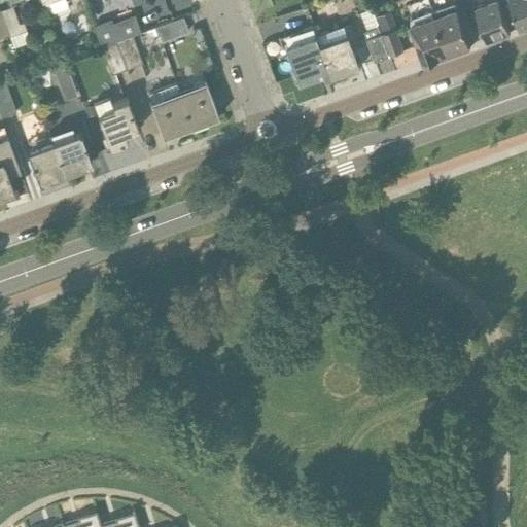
[(88,6),(84,0),(71,0),(72,3),(68,4),(71,12),(88,6)]
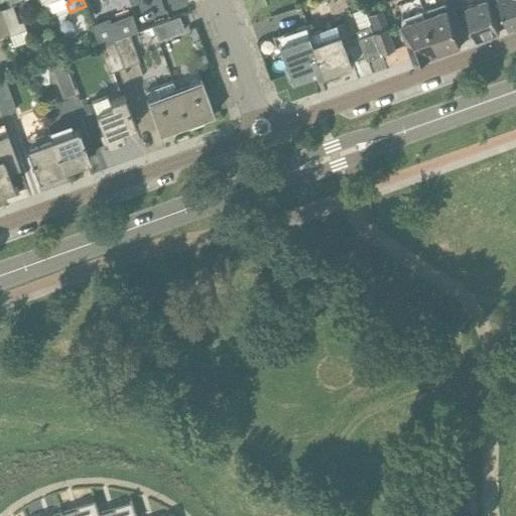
[(423,9),(438,51),(447,48),(448,52),(461,47),(460,44),(462,43),(447,5),(445,0),(432,0),(435,5),(423,9)]
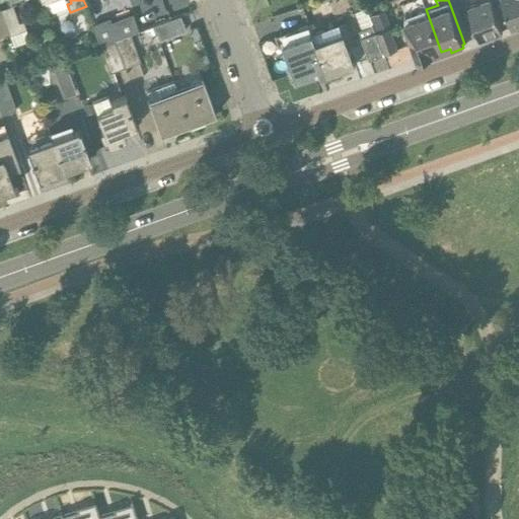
[(480,38),(503,29),(503,28),(493,0),(476,0),(477,1),(468,4),(480,38)]
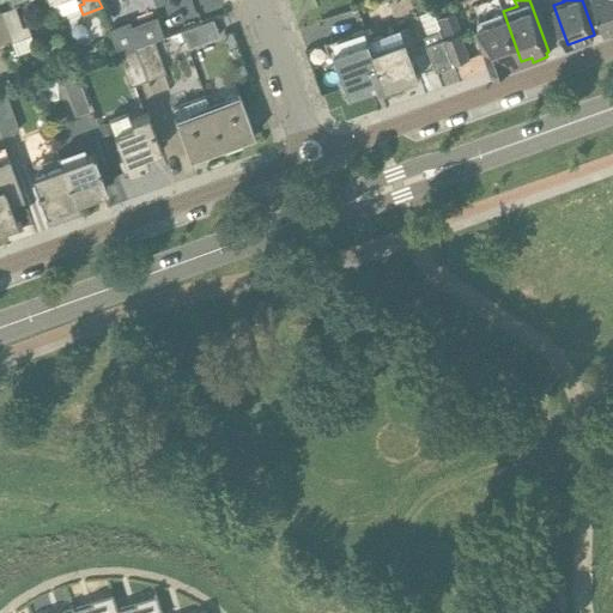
[(612,0),(582,0),(594,34),(606,30),(606,31),(612,28),(612,0)]
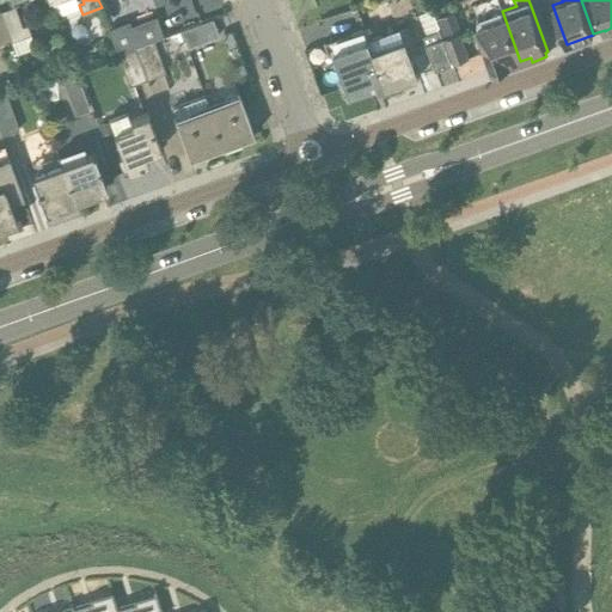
[(11,40),(12,41),(30,34),(26,25),(22,26),(14,6),(0,12),(11,40)]
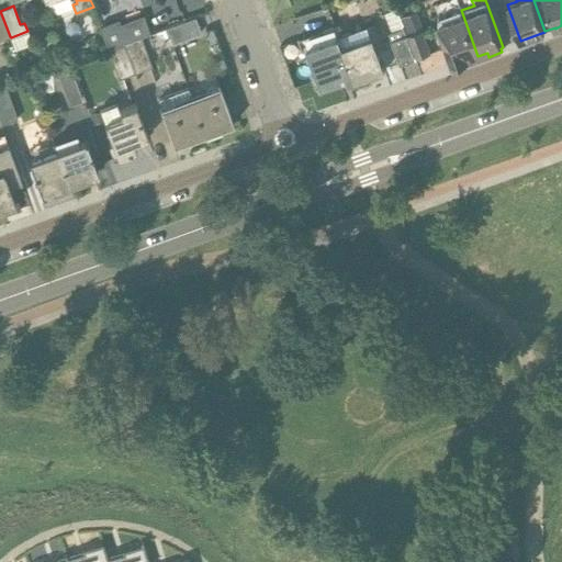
[(0,40),(10,36),(0,11),(0,10),(0,40)]
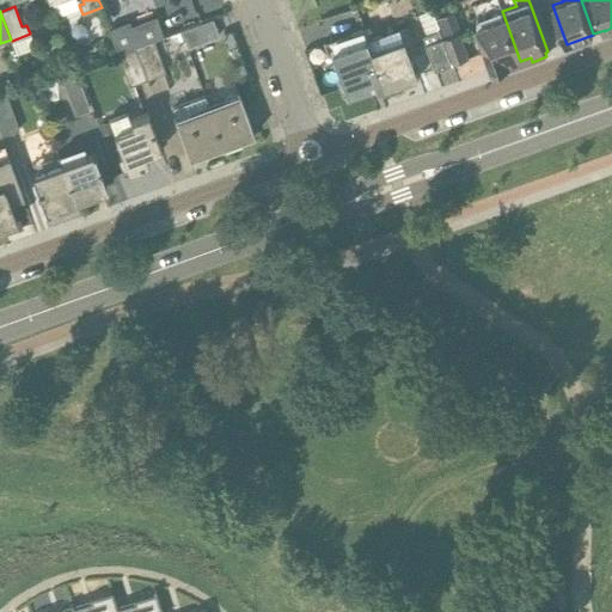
[(509,65),(520,61),(502,11),(493,14),(495,19),(477,25),(493,71),(495,69),(496,74),(510,69),(509,65)]
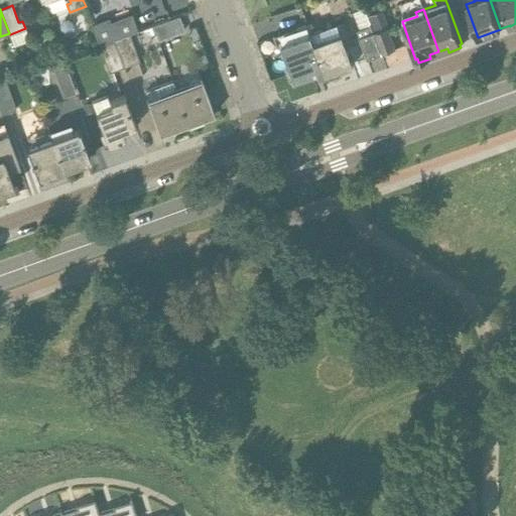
[(99,44),(115,38),(129,33),(137,31),(131,14),(110,21),(108,17),(92,23),(99,44)]
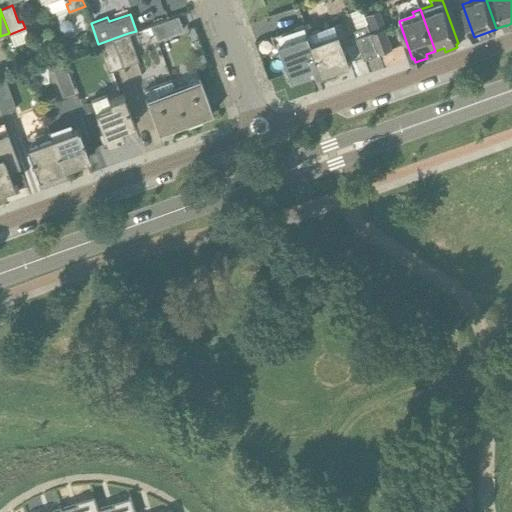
[(152,26),(157,40),(183,30),(178,16),(152,26)]
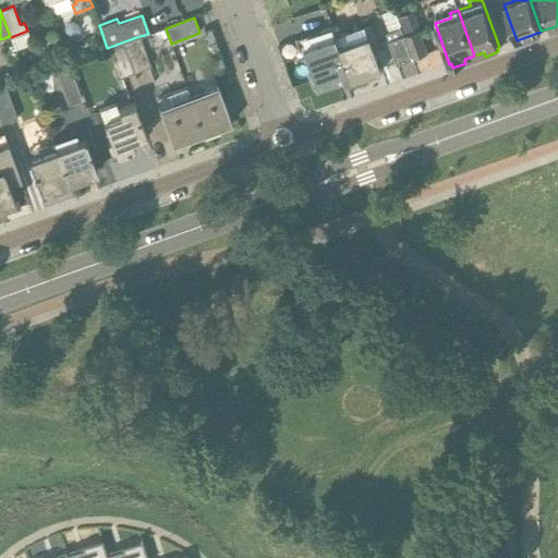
[(389,40),(404,35),(402,26),(387,32),(389,40)]
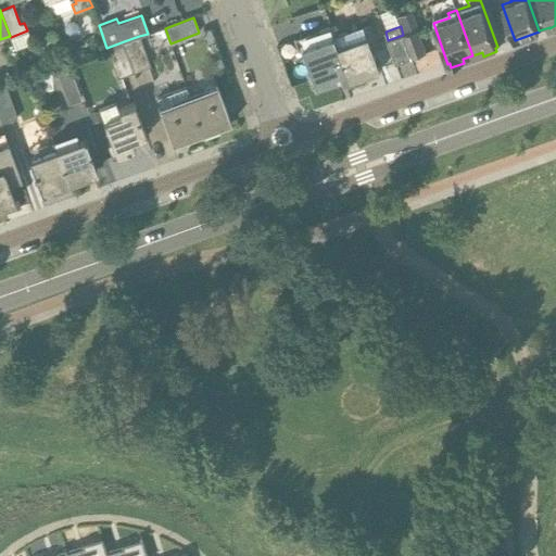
[(403,35),(412,59),(427,53),(418,29),(403,35)]
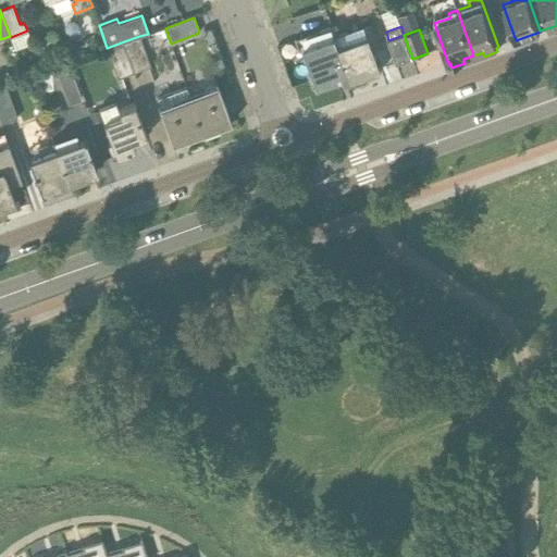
[(335,36),(350,81),(382,70),(369,35),(339,45),(336,36),(335,36)]
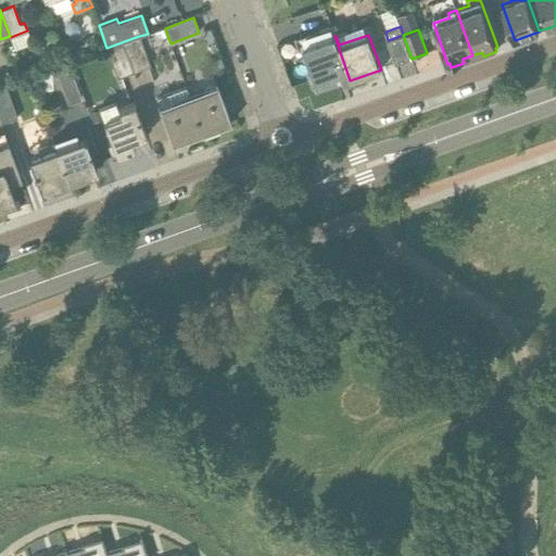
[(396,63),(412,59),(403,35),(388,40),(396,63)]
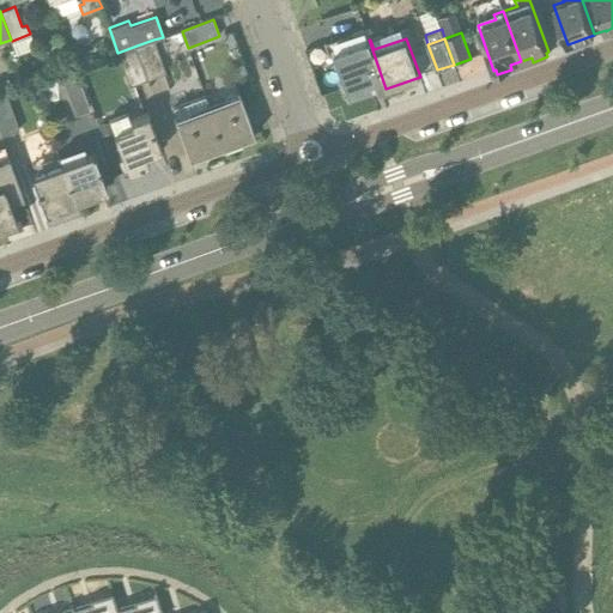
[(137,46),(147,78),(165,72),(153,40),(137,46)]
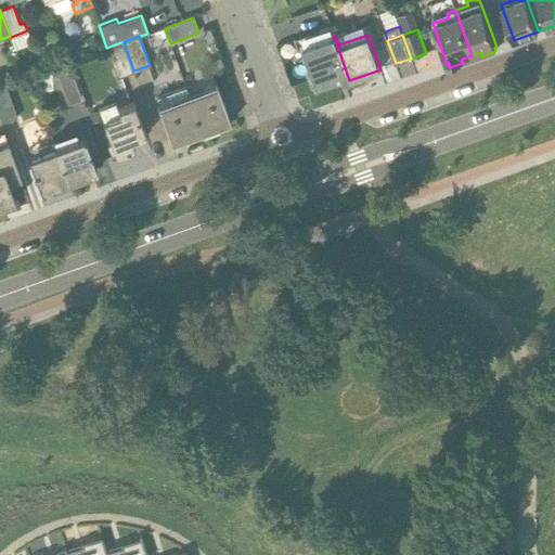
[(345,82),(349,80),(334,36),(304,47),(315,81),(340,72),(345,82)]
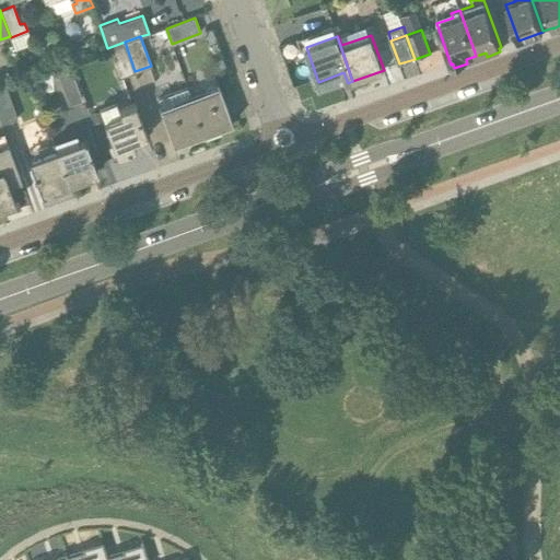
[(118,78),(135,71),(125,42),(107,48),(118,78)]
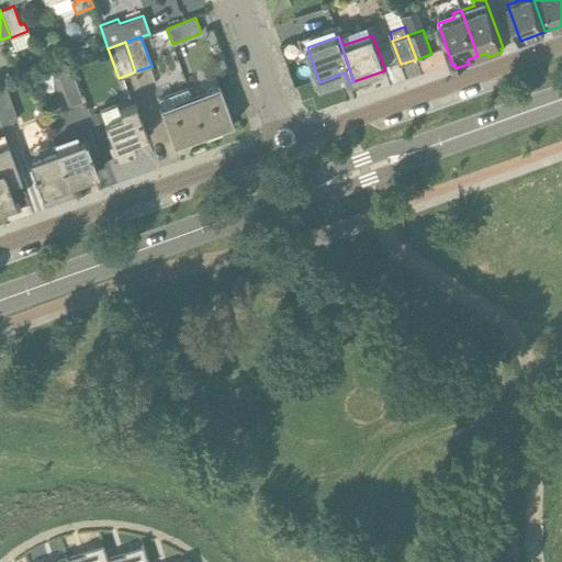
[(56,69),(60,82),(74,78),(68,64),(56,69)]
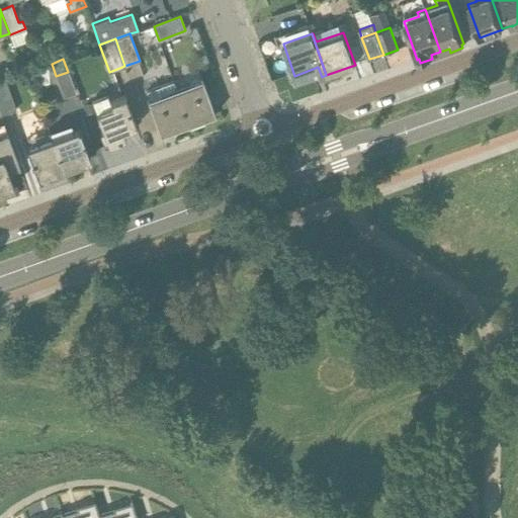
[(175,87),(188,124),(214,114),(200,73),(199,74),(200,78),(175,87)]
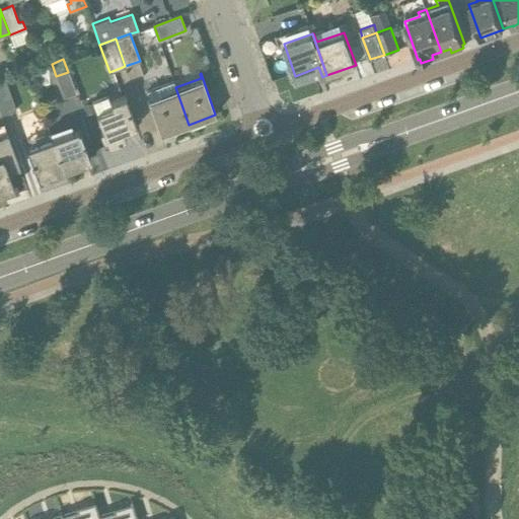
[(0,82),(0,110),(1,115),(16,109),(5,80),(0,82)]
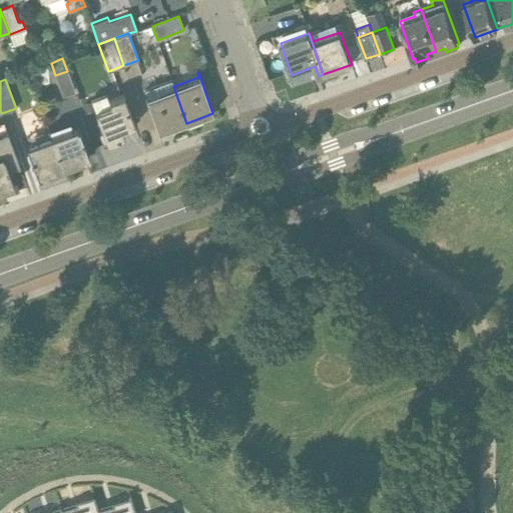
[(158,133),(186,123),(173,86),(170,80),(144,89),(144,92),(143,92),(158,133)]
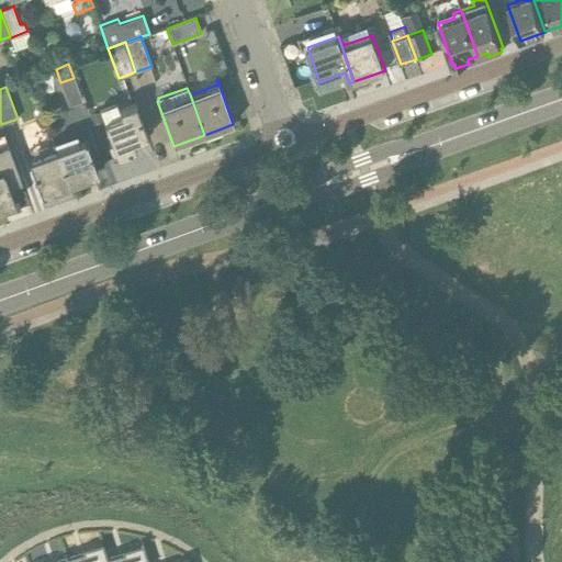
[(121,114),(103,121),(116,154),(126,149),(128,154),(136,150),(133,143),(147,137),(135,103),(119,109),(121,114)]
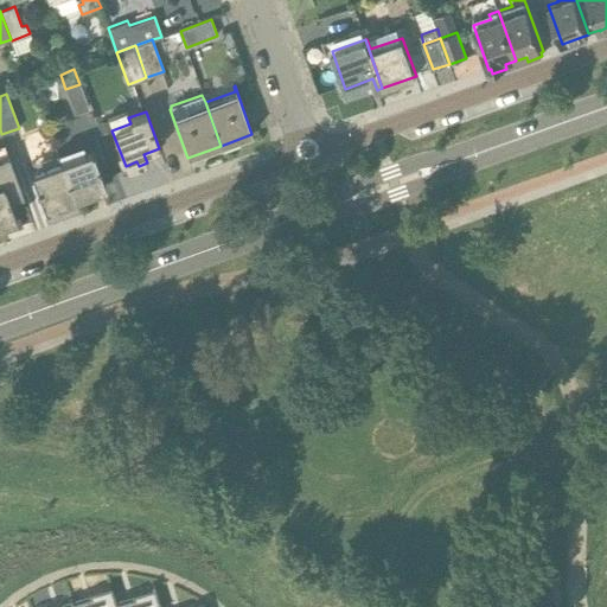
[(102,134),(112,131),(108,120),(98,123),(102,134)]
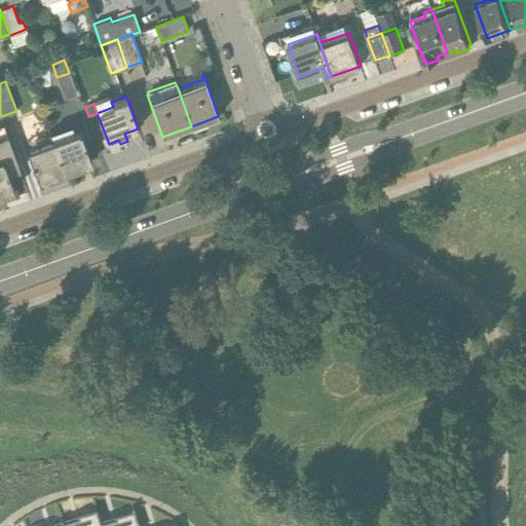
[(52,140),(65,172),(91,162),(79,129),(52,140)]
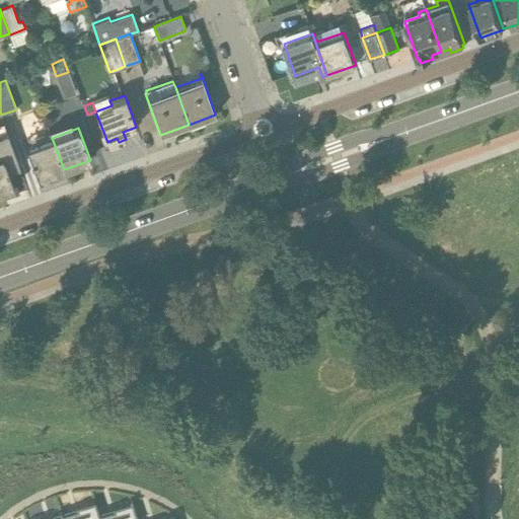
[(0,192),(8,190),(14,188),(8,172),(20,168),(7,134),(0,136),(0,192)]
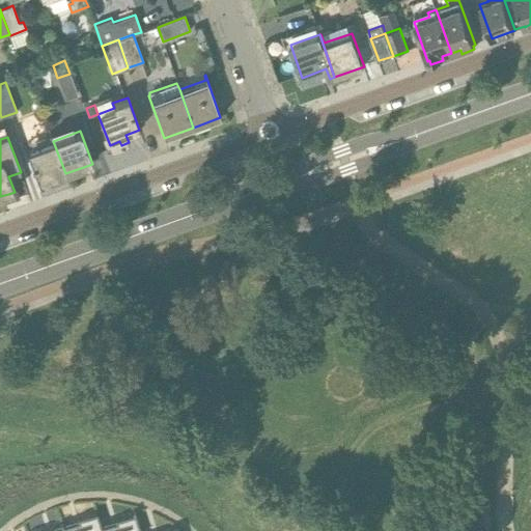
[(37,184),(65,173),(53,141),(26,150),(37,184)]
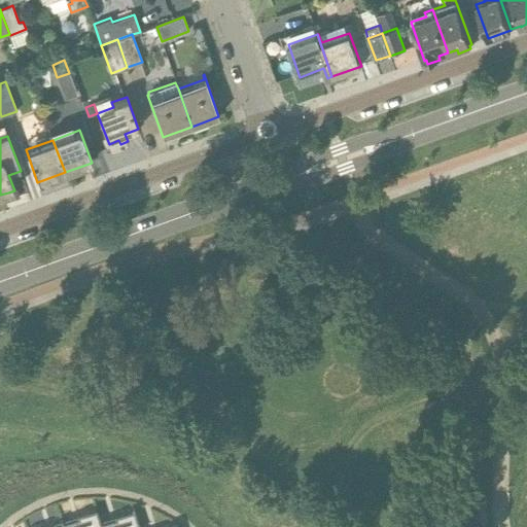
[(101,522),(100,522),(101,526),(139,526),(133,506),(131,506),(132,510),(114,515),(114,516),(115,518),(101,522)]
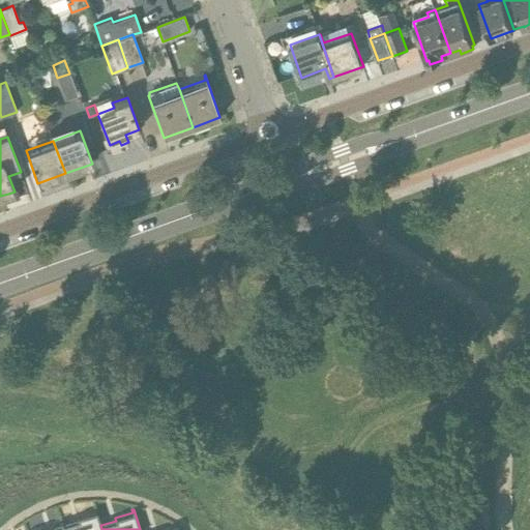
[(62,522),(61,522),(63,529),(101,529),(100,525),(101,525),(100,523),(96,511),(78,518),(78,520),(63,525),(62,522)]
